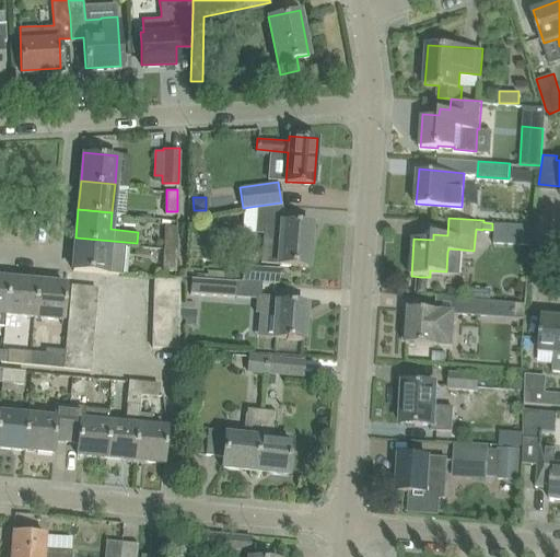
[(264,220),(261,250),(260,260),(278,262),(277,264),(308,266),(311,223),(281,221),(264,220)]
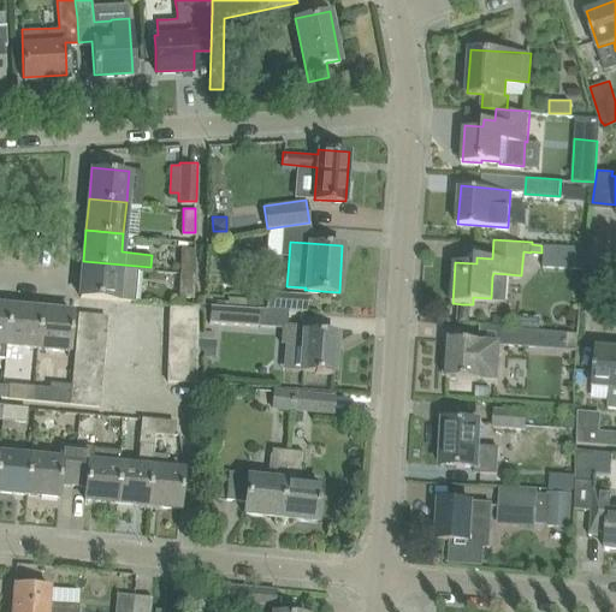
[(544,266),(585,268),(586,247),(545,244),(544,266)]
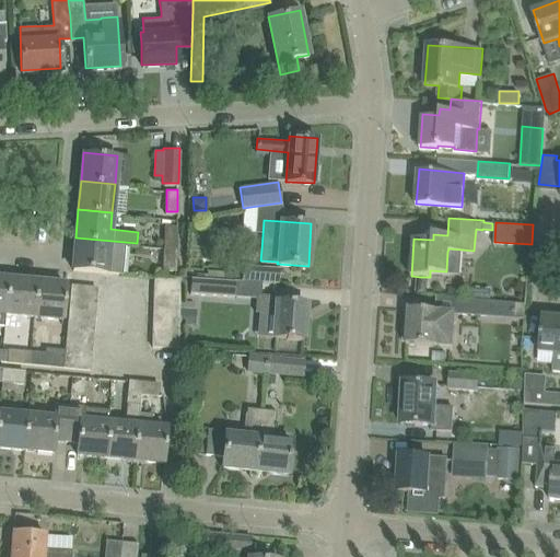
[(165,224),(164,247),(170,247),(171,244),(176,244),(177,224),(165,224)]
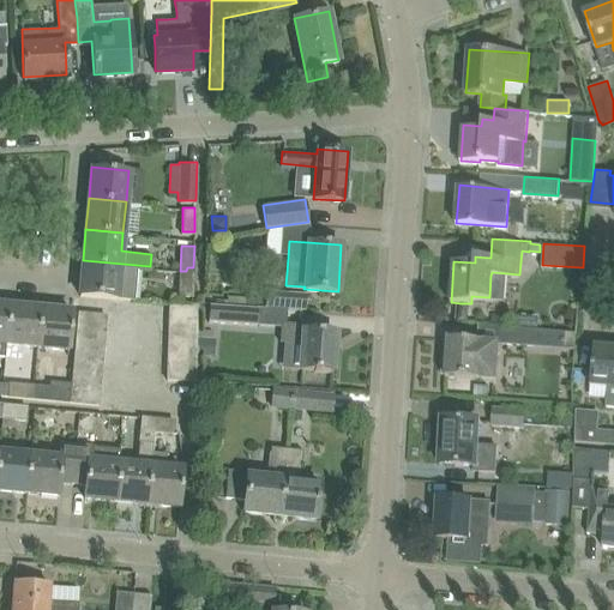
[(83,260),(79,293),(116,296),(136,299),(138,267),(150,269),(150,266),(83,260)]
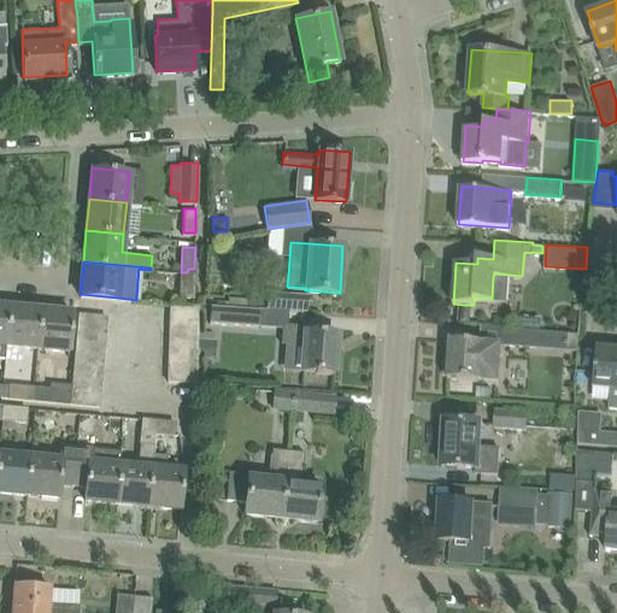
[(193,295),(194,269),(188,269),(187,272),(181,272),(180,295),(193,295)]
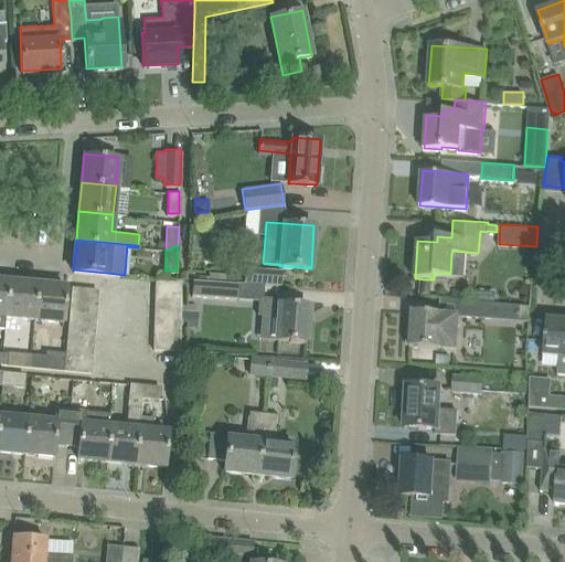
[(245,267),(244,282),(281,285),(283,269),(245,267)]
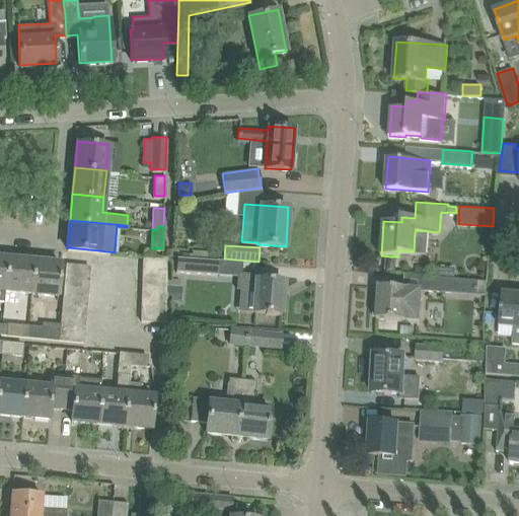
[(143,255),(143,268),(166,269),(167,255),(143,255)]
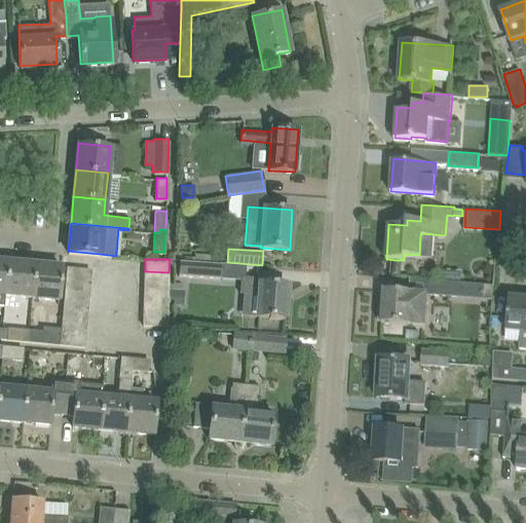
[(8,260),(5,292),(32,295),(34,263),(8,260)]
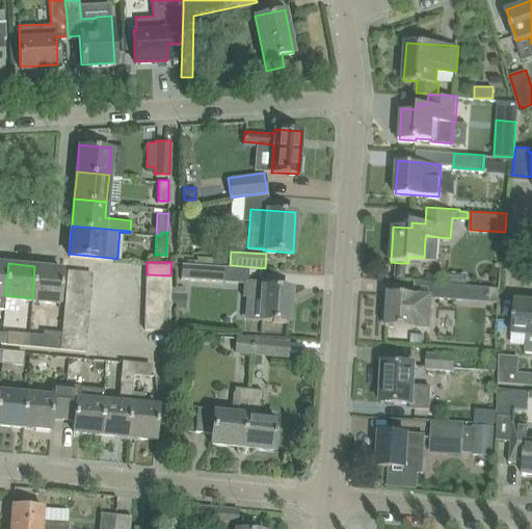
[(182,264),(181,280),(221,283),(222,267),(182,264)]
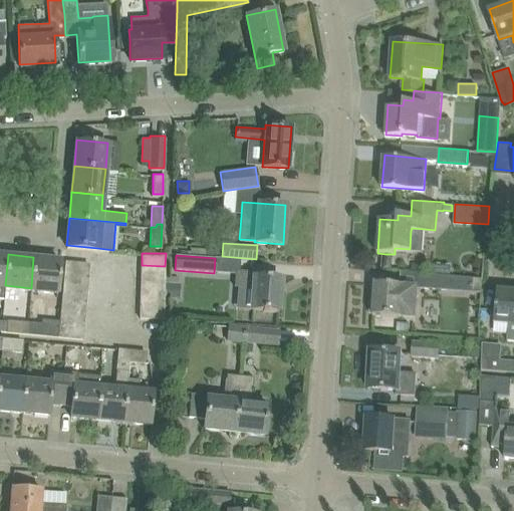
[(33,257),(31,288),(57,290),(60,260),(33,257)]
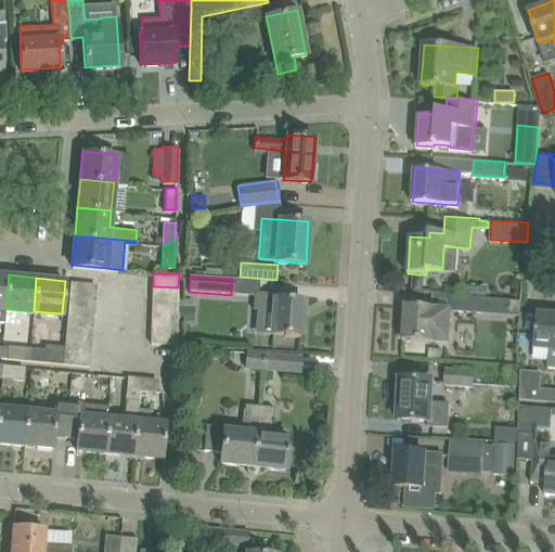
[(63,361),(88,363),(95,283),(71,281),(63,361)]
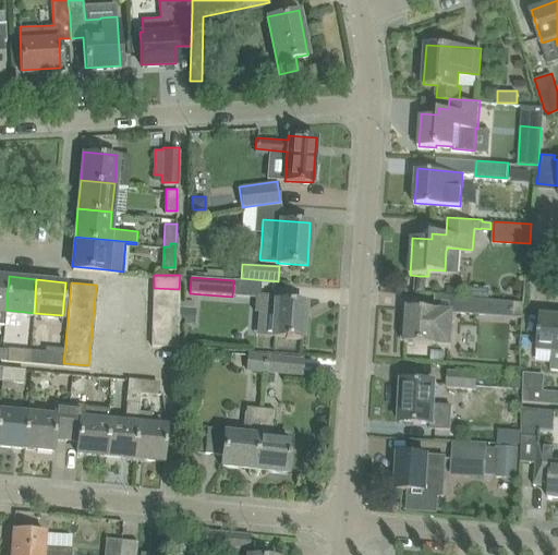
[(449,285),(448,293),(458,294),(460,294),(460,285),(449,285)]
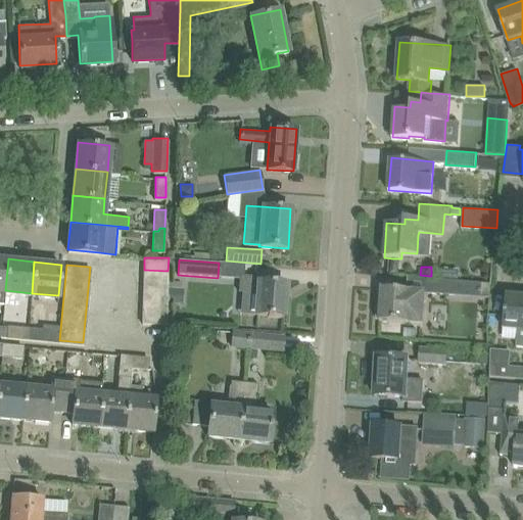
[(439,267),(438,276),(459,277),(460,269),(439,267)]
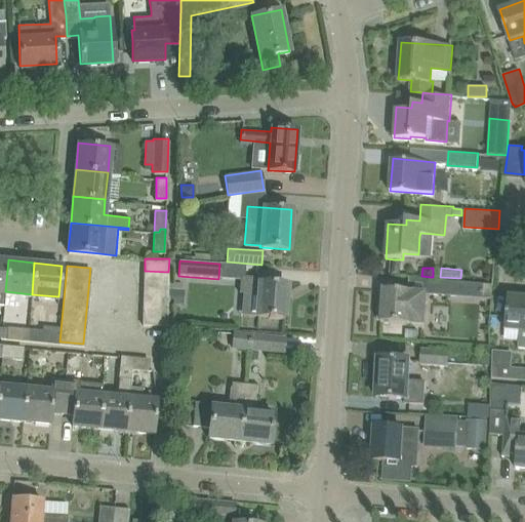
[(145,271),(144,310),(167,311),(168,272),(145,271)]
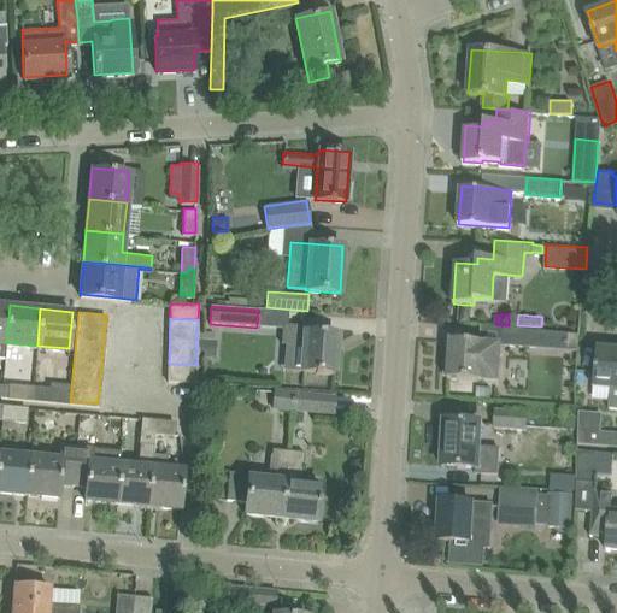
[(334,373),(336,332),(306,331),(306,324),(282,322),(281,341),(304,342),(301,371),(334,373)]
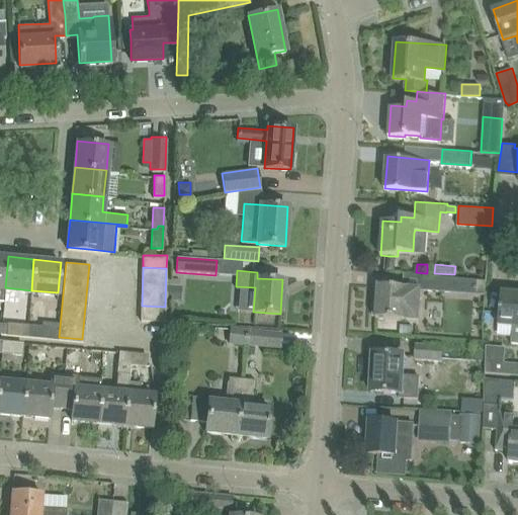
[(427,273),(425,273),(424,288),(451,290),(453,276),(427,273)]
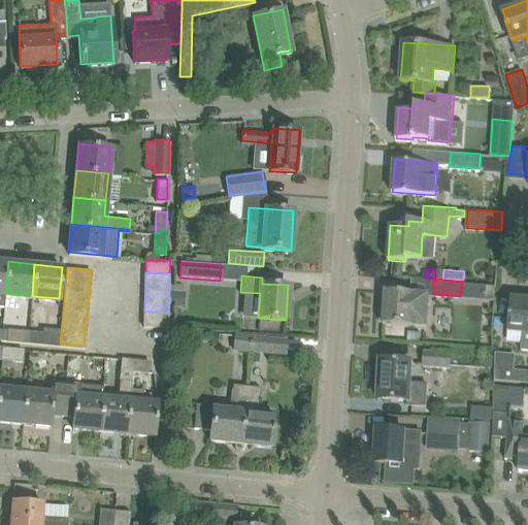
[(430,293),(385,290),(384,308),(382,308),(381,321),(383,322),(383,323),(428,326),(430,293)]
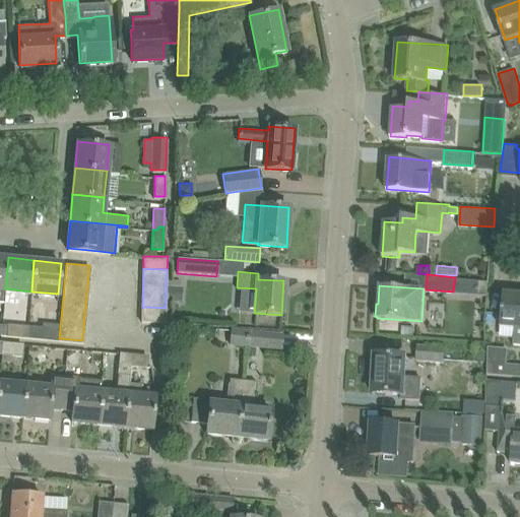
[(168,287),(168,302),(183,302),(184,287),(168,287)]
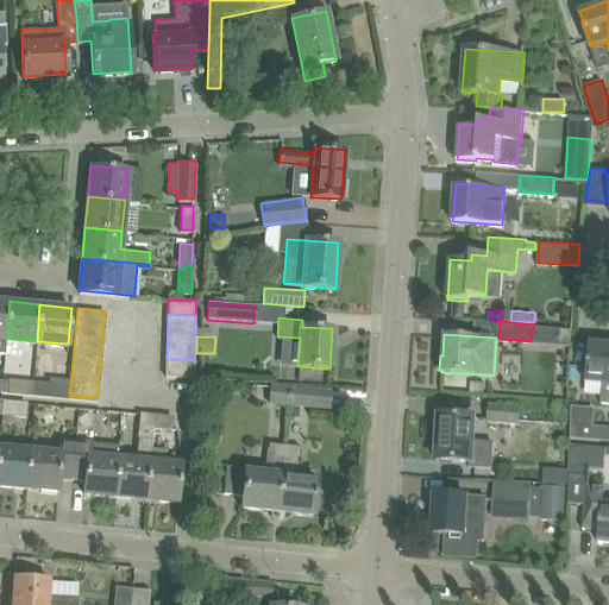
[(608,402),(608,345),(589,344),(585,382),(603,383),(602,402),(608,402)]
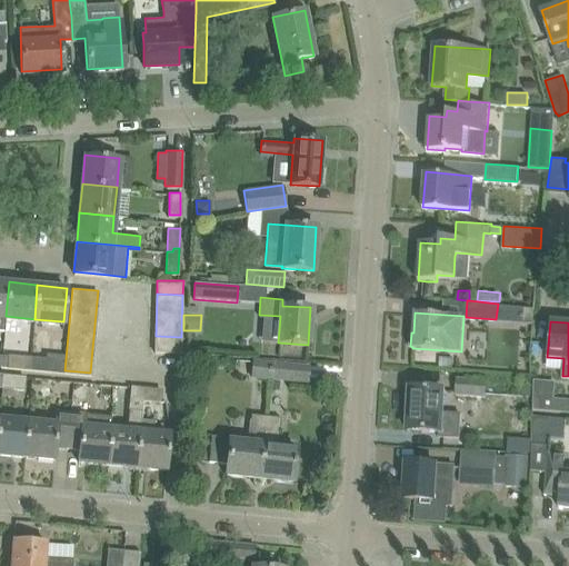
[(181,350),(181,337),(156,336),(155,349),(181,350)]
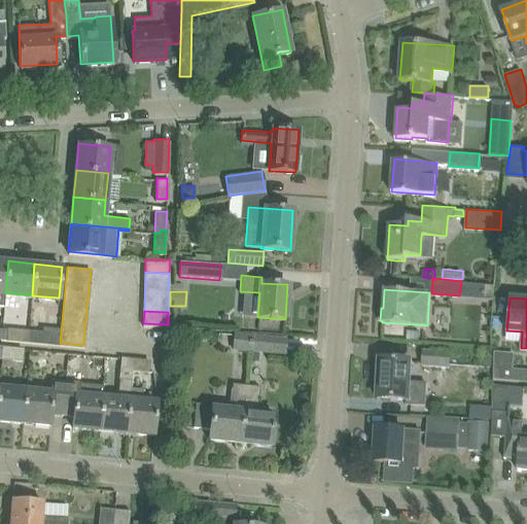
[(7,339),(30,341),(30,334),(27,334),(27,328),(8,327),(7,339)]
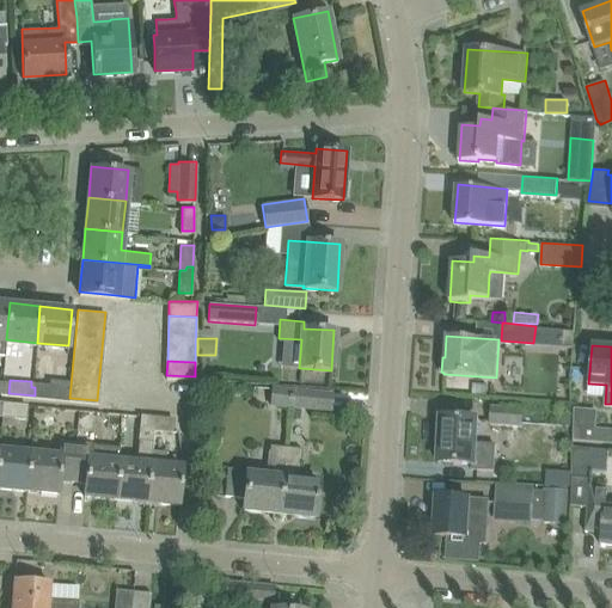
[(35,387),(35,395),(55,397),(56,384),(31,381),(31,387),(35,387)]
